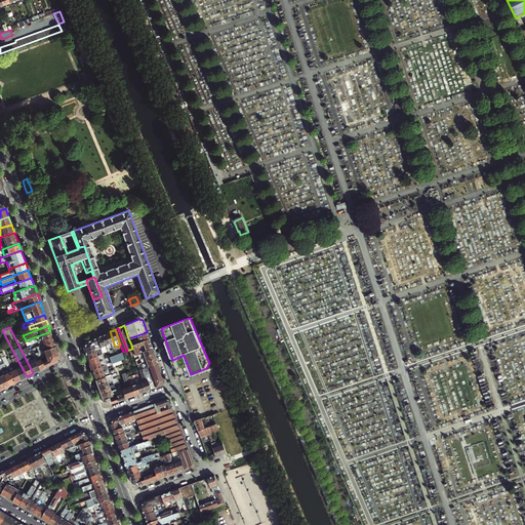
[(39,341),(52,336),(50,331),(37,336),(38,337),(31,340),(33,344),(39,341)]
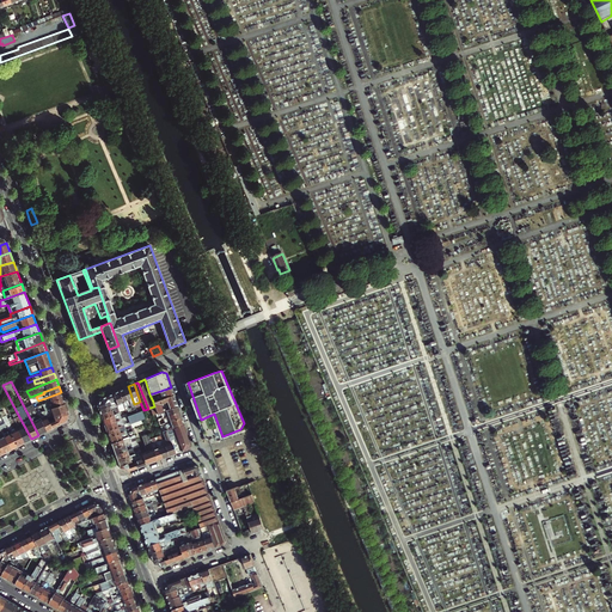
[(134,404),(128,386),(123,389),(132,412),(134,411),(133,410),(136,409),(135,407),(134,404)]
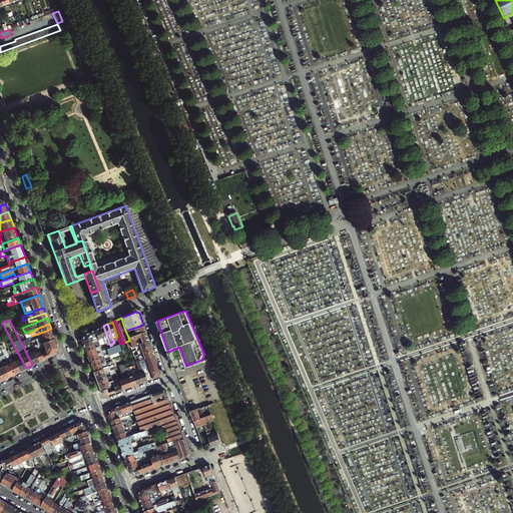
[(128,330),(131,336),(145,331),(143,325),(128,330)]
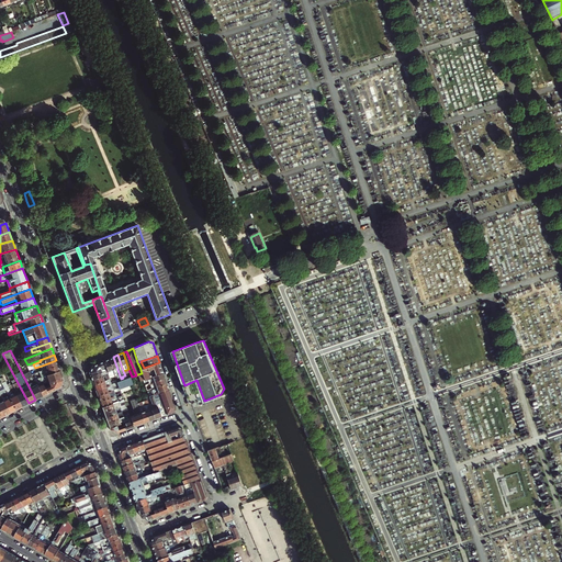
[(121,379),(113,357),(109,359),(114,374),(115,373),(117,380),(121,379)]
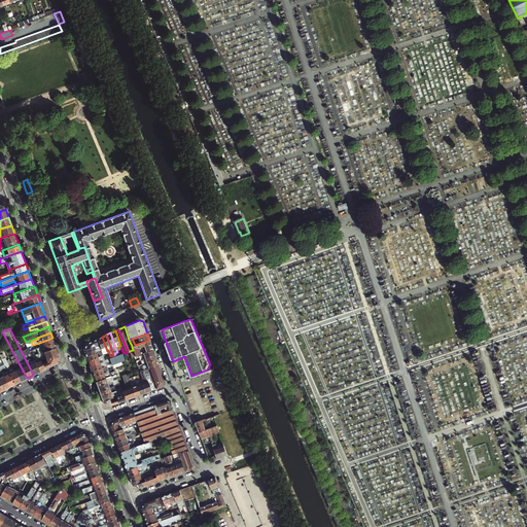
[(83,349),(86,356),(102,351),(102,352),(101,353),(101,354),(103,354),(103,355),(108,353),(107,351),(102,337),(86,343),(83,349)]
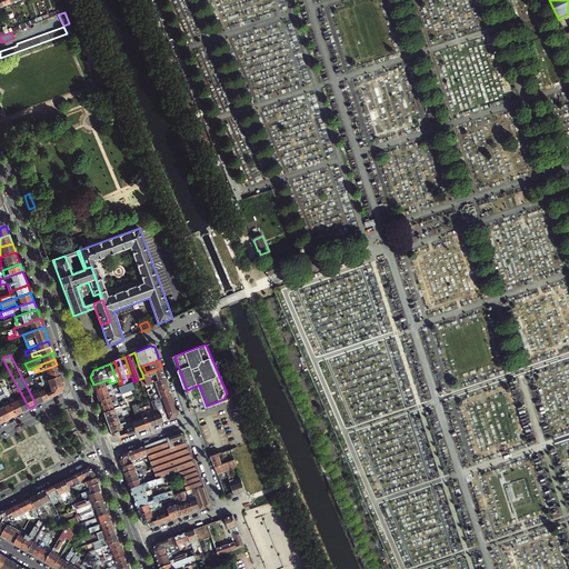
[(59,369),(57,365),(42,370),(43,373),(42,373),(42,376),(59,369)]
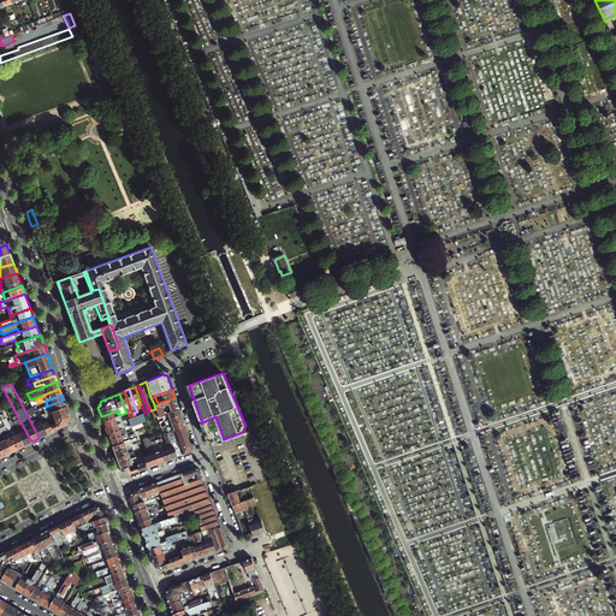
[(175,397),(158,403),(155,404),(155,406),(154,406),(155,409),(158,415),(178,408),(175,397)]
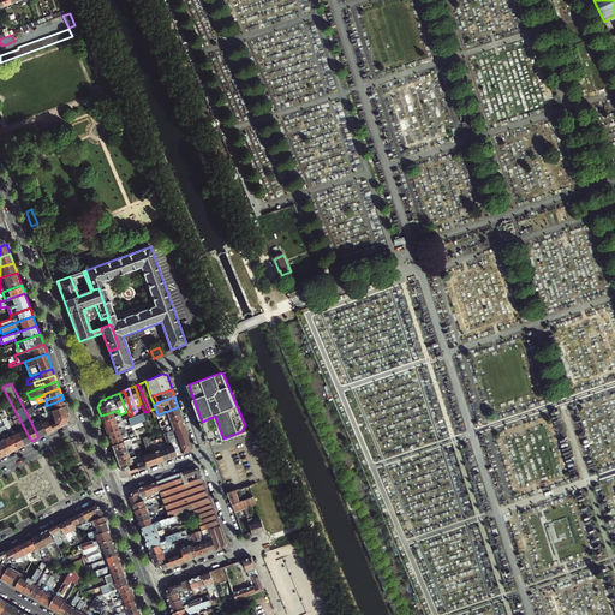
[(51,411),(66,405),(64,399),(46,406),(39,408),(41,415),(43,413),(51,411)]
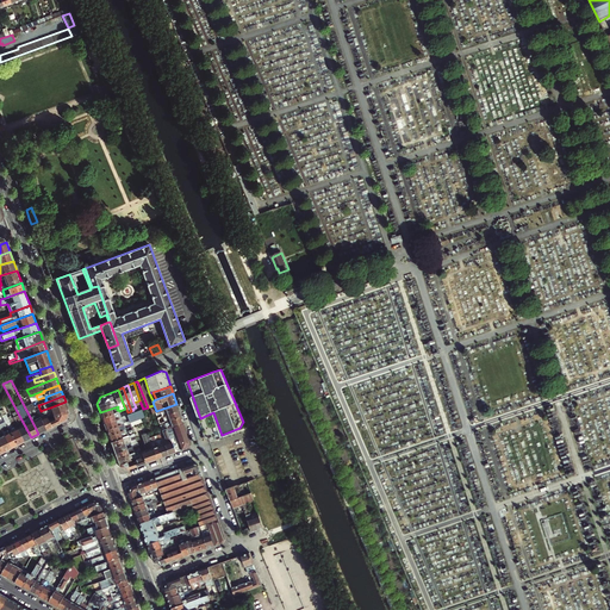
[(68,409),(66,402),(50,408),(53,411),(51,412),(50,411),(45,412),(47,416),(68,409)]
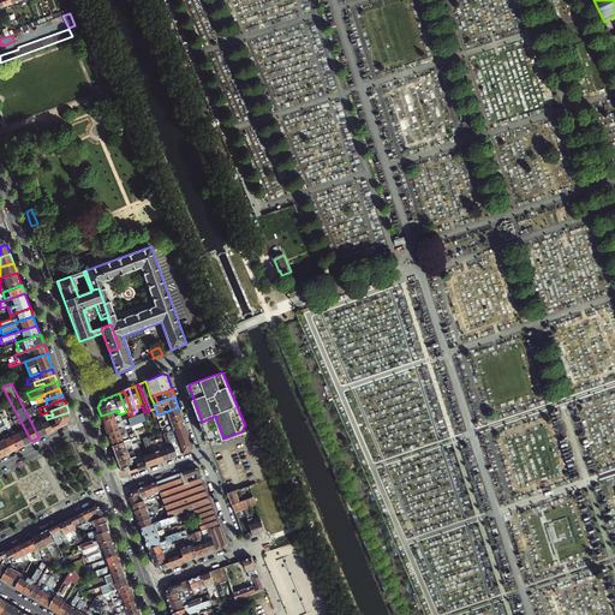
[(178,407),(157,415),(156,416),(157,418),(162,417),(163,419),(180,413),(178,407)]
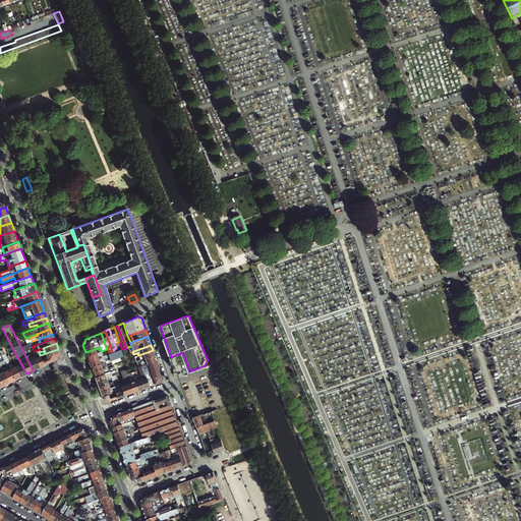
[(87,356),(102,351),(102,350),(100,350),(100,349),(101,348),(101,347),(85,352),(87,356)]
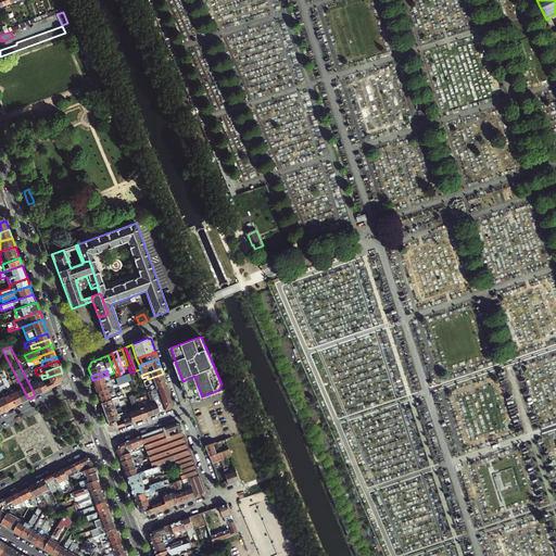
[(62,373),(42,379),(48,389),(60,382),(63,376),(62,373)]
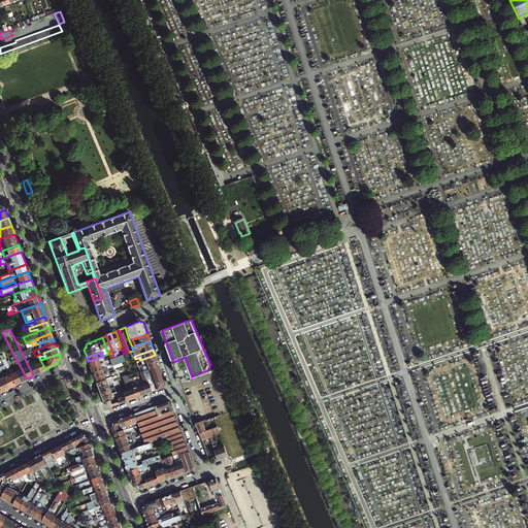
[(90,366),(105,361),(104,359),(109,357),(108,354),(103,356),(88,361),(90,366)]
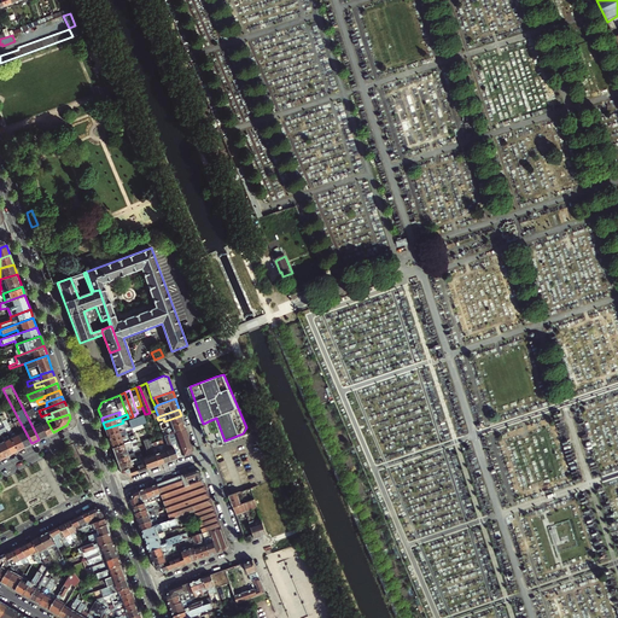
[(145,461),(144,462),(146,470),(158,466),(151,444),(152,443),(150,437),(146,429),(144,423),(147,421),(145,414),(139,417),(134,418),(129,420),(129,421),(130,423),(132,426),(132,429),(134,432),(135,436),(136,438),(138,442),(145,439),(147,445),(145,447),(147,450),(146,452),(149,456),(144,459),(144,460),(145,461)]
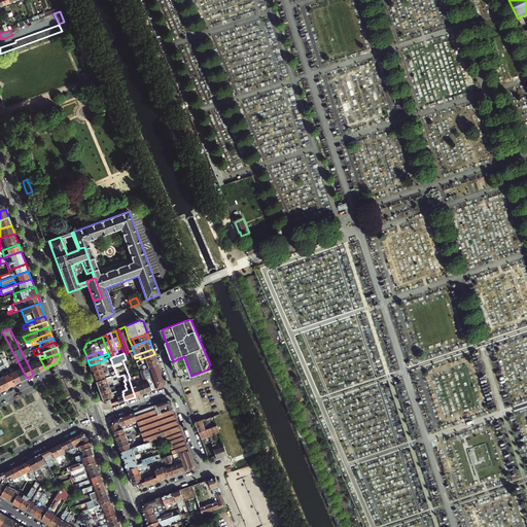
[(21,381),(13,367),(10,369),(5,358),(3,354),(0,355),(14,384),(21,381)]
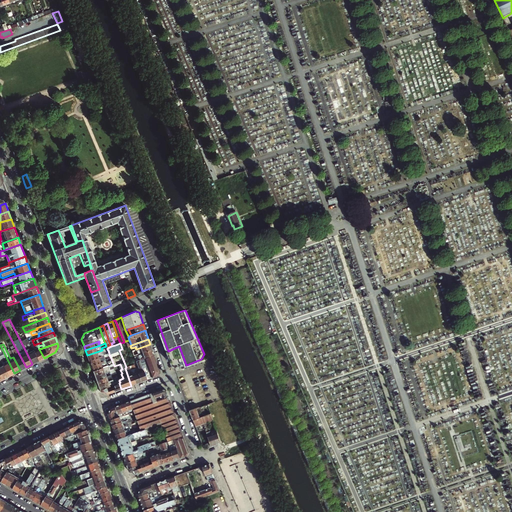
[(14,373),(0,345),(0,344),(0,358),(9,376),(14,373)]
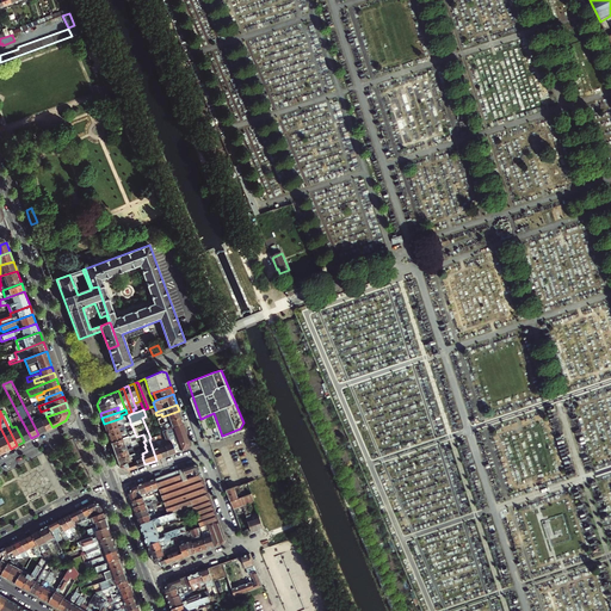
[(53,427),(47,417),(45,413),(43,411),(41,412),(37,413),(38,414),(47,431),(53,427)]
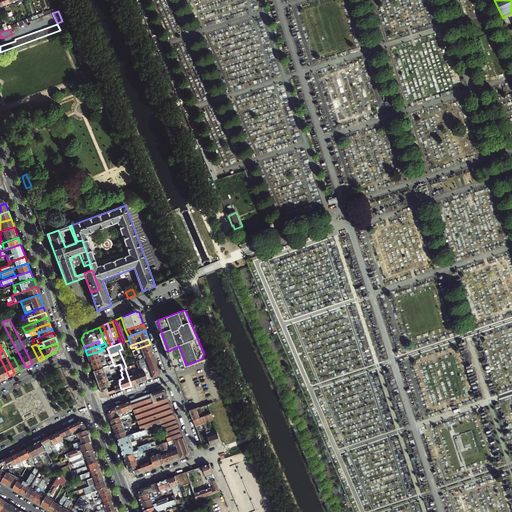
[(138,354),(142,352),(152,349),(150,344),(136,349),(138,354)]
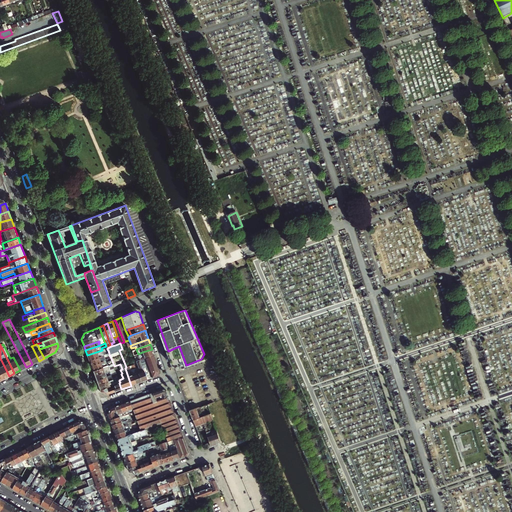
[(26,367),(14,345),(10,347),(14,356),(13,357),(20,370),(26,367)]
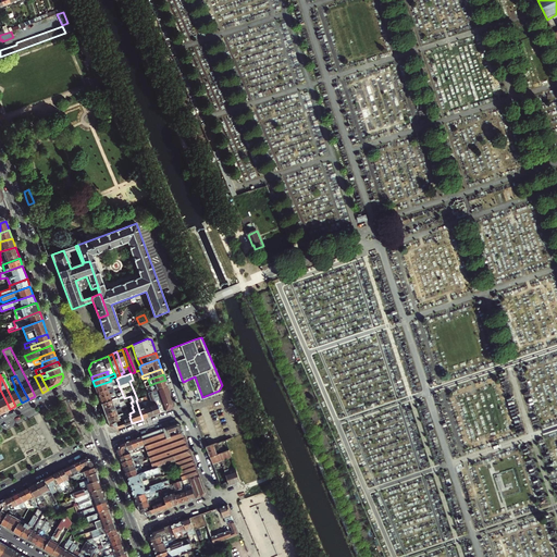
[(195,376),(183,382),(189,399),(193,400),(202,397),(195,376)]
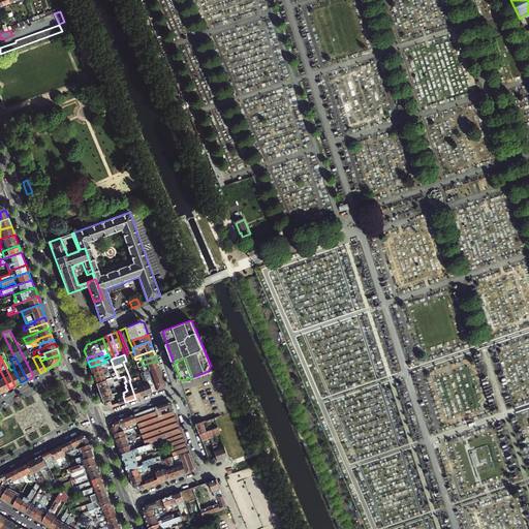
[(40,373),(33,359),(26,362),(33,376),(40,373)]
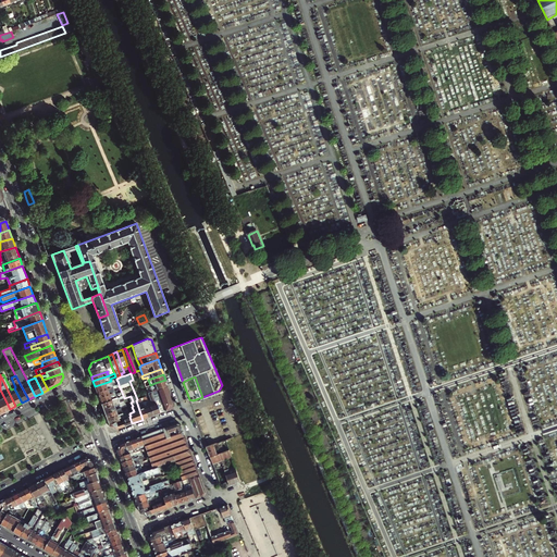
[(115,380),(111,381),(95,386),(97,392),(112,386),(111,383),(118,381),(116,380),(115,381),(115,380)]
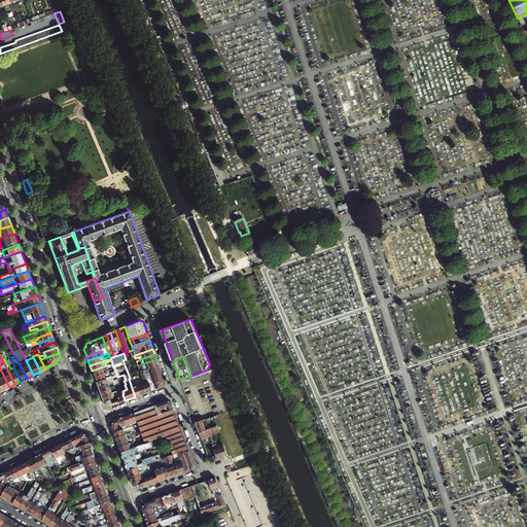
[(156,359),(146,362),(146,363),(147,363),(142,365),(144,371),(148,369),(159,365),(156,359)]
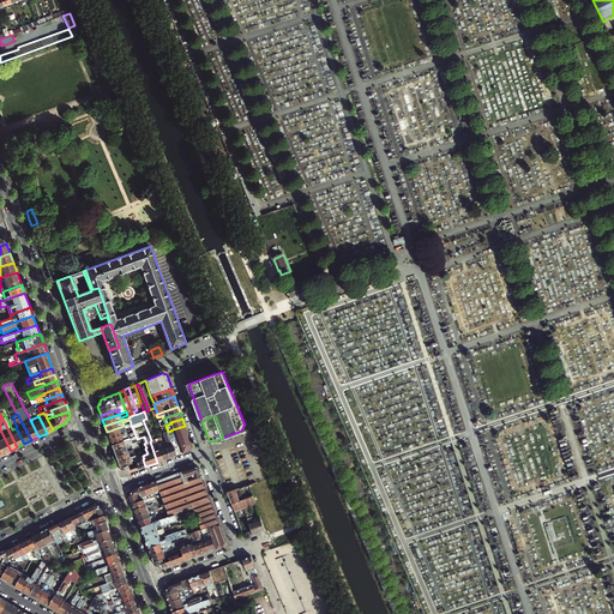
[(155,431),(152,423),(145,426),(149,434),(155,431)]
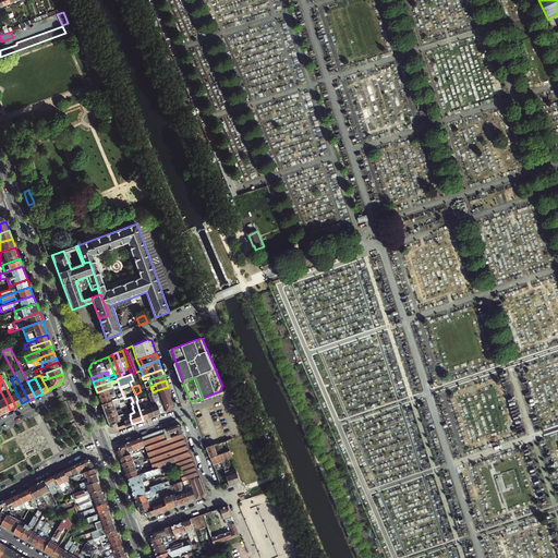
[(113,387),(112,387),(97,392),(99,399),(116,392),(121,390),(119,387),(113,389),(113,387)]
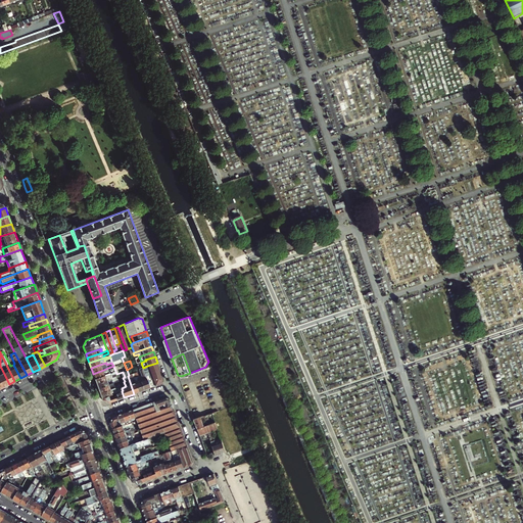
[(157,363),(147,366),(155,386),(161,383),(163,380),(157,363)]
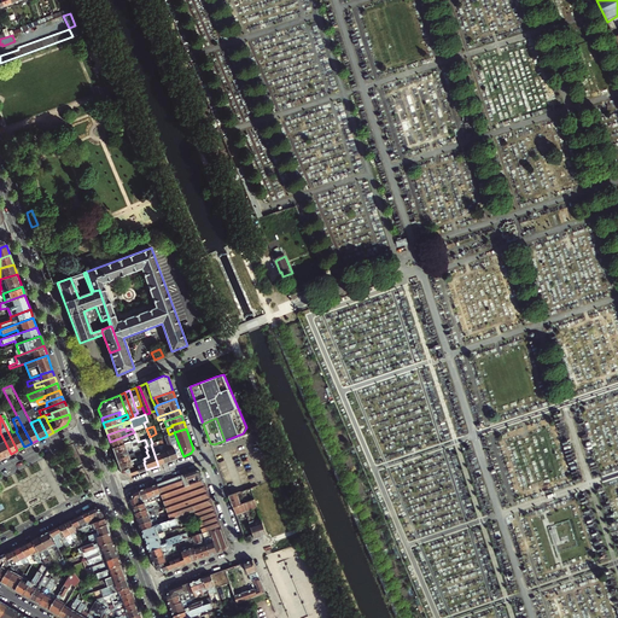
[(11,454),(0,432),(0,449),(4,458),(11,454)]
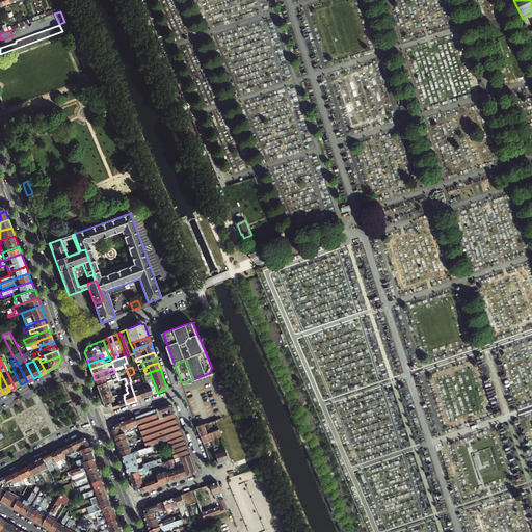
[(158,393),(150,372),(145,374),(144,374),(153,395),(158,393)]
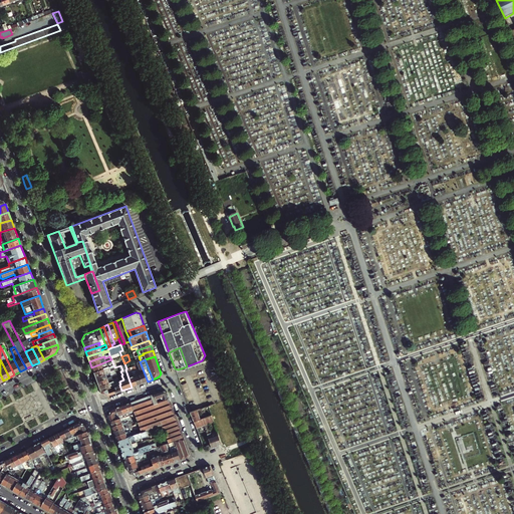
[(106,363),(106,361),(91,367),(93,372),(113,364),(112,362),(106,363)]
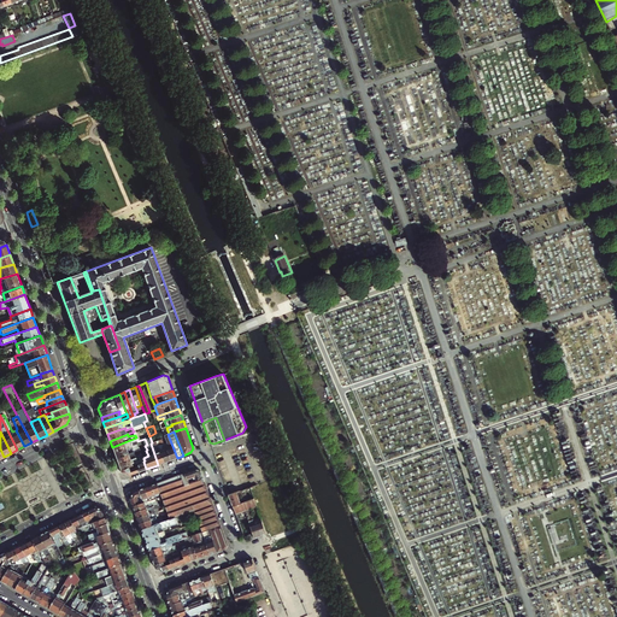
[(177,458),(168,434),(164,435),(165,438),(166,442),(163,444),(169,460),(177,458)]
